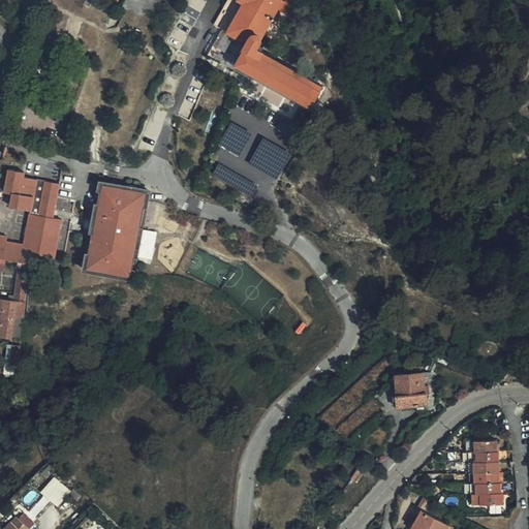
[(292,0),(282,0),(282,1),(281,0),(228,0),(215,25),(223,30),(209,55),(234,68),(237,64),(311,107),(323,86),(263,53),(263,52),(256,48),(261,39),(261,38),(278,8),(287,12),(292,0)]
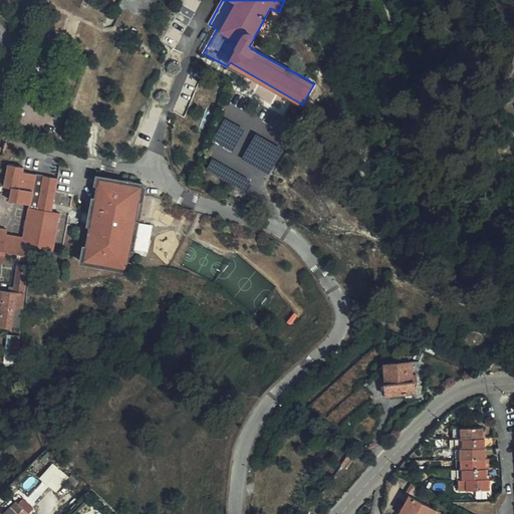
[(20,255),(31,257),(32,248),(54,252),(60,214),(52,212),(54,203),(58,180),(23,173),(24,169),(8,166),(4,187),(13,189),(10,201),(30,204),(29,208),(23,237),(9,235),(7,235),(8,230),(0,228),(0,250),(4,252),(20,255)]
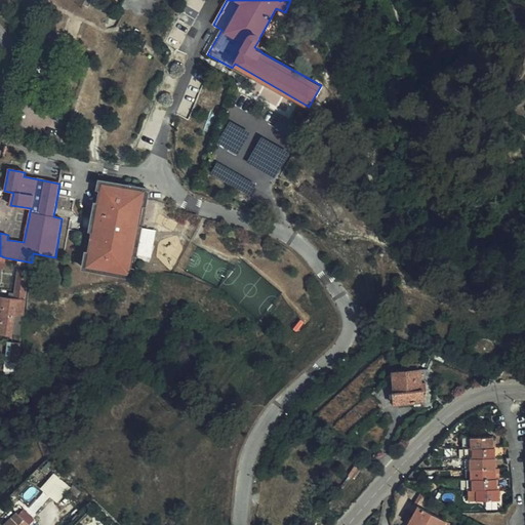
[(96,196),(92,218),(90,230),(94,231),(90,253),(87,252),(84,268),(132,277),(133,269),(130,269),(133,254),(136,254),(142,228),(137,228),(143,205),(146,205),(149,190),(99,180),(98,189),(102,189),(101,197),(96,196)]
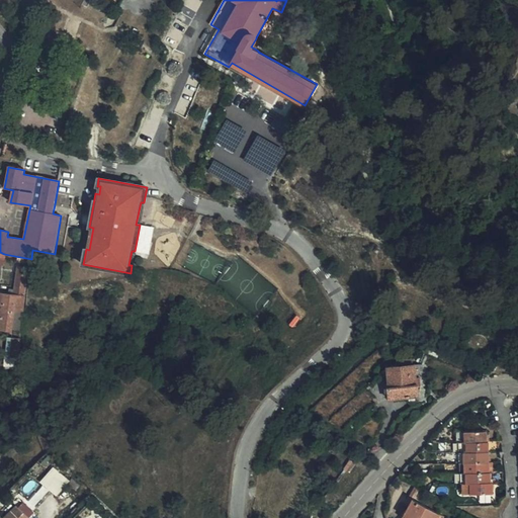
[(53,213),(61,216),(70,218),(72,207),(55,204),(53,213)]
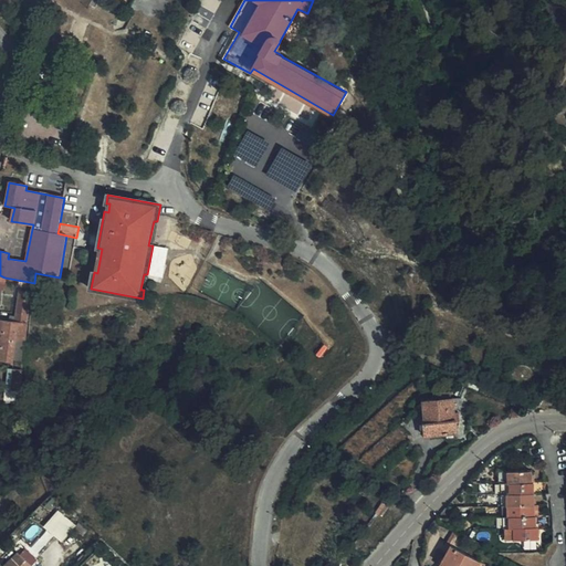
[(16,227),(10,259),(25,261),(32,229),(16,227)]
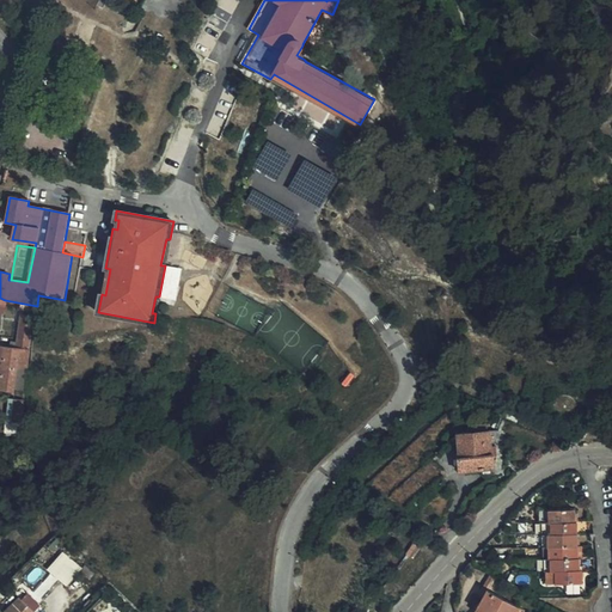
[(85,245),(83,257),(80,269),(92,270),(93,265),(96,254),(97,248),(85,245)]
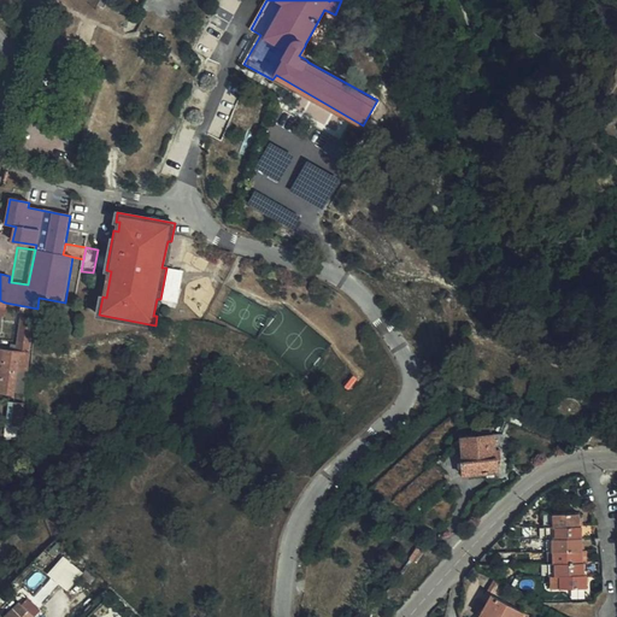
[(97,256),(94,268),(106,270),(109,257),(97,256)]
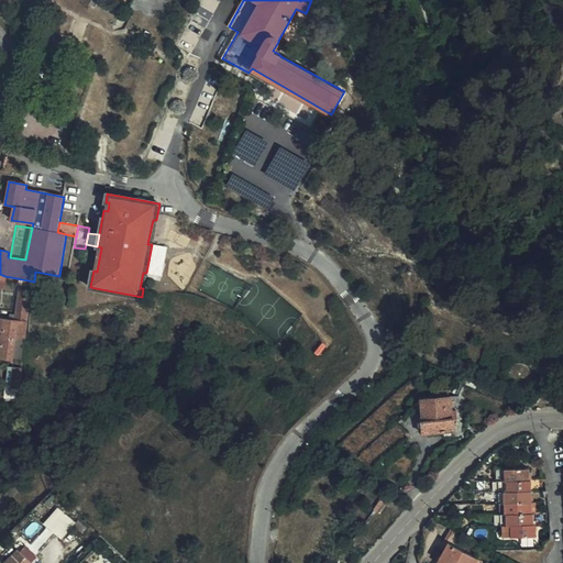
[(0,352),(2,352),(2,357),(7,357),(13,359),(15,337),(25,337),(30,290),(21,289),(18,315),(11,313),(11,320),(0,318),(0,352)]
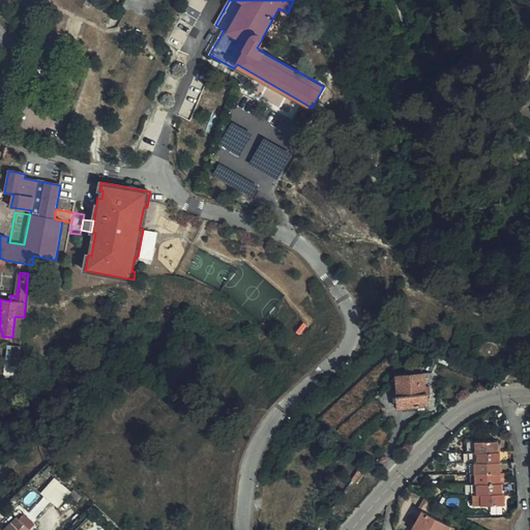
[(15,317),(12,337),(22,339),(24,317),(15,317)]
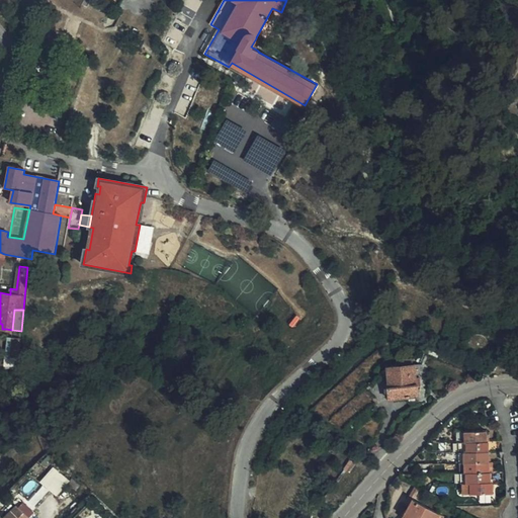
[(486,338),(483,336),(484,333),(482,332),(480,335),(478,335),(473,336),(470,340),(469,344),(469,347),(471,350),(475,353),(479,354),(482,354),(485,351),(487,348),(488,344),(487,340),(486,338)]
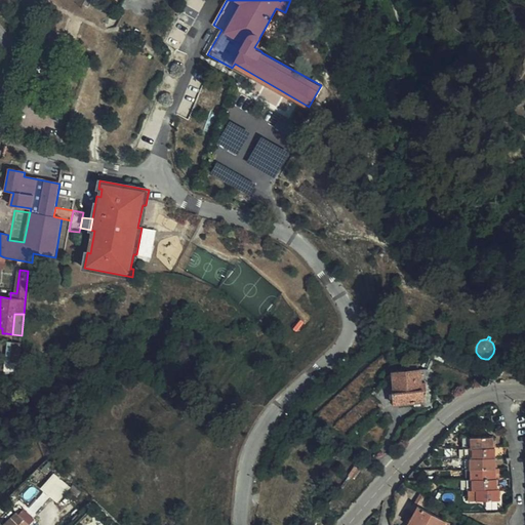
[(22,367),(23,362),(21,362),(22,344),(12,342),(11,362),(6,361),(5,374),(22,375),(22,367)]
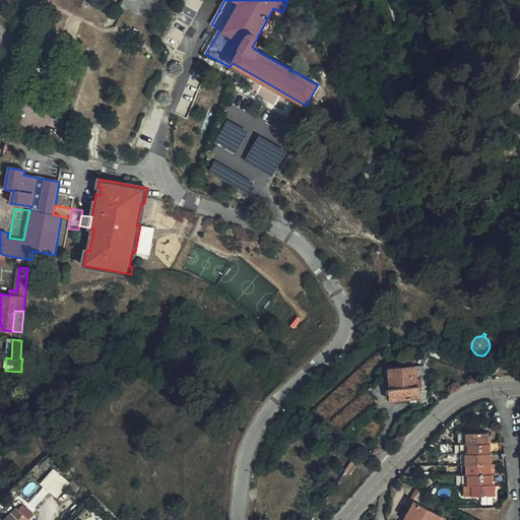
[(427,405),(423,366),(389,369),(391,389),(390,389),(391,401),(420,398),(421,405),(427,405)]
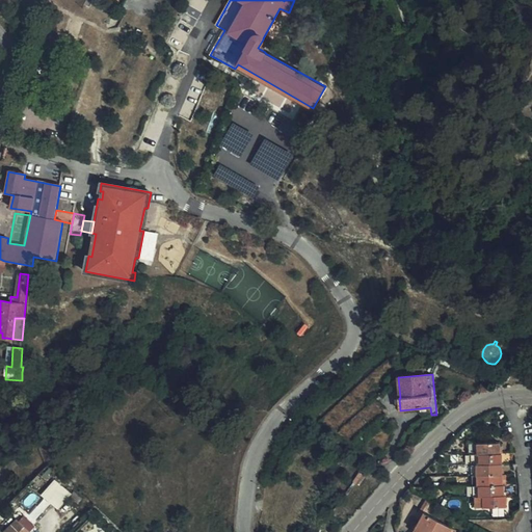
[(477,508),(507,507),(506,497),(504,497),(504,486),(503,486),(502,455),(501,454),(500,444),(470,445),(470,455),(472,455),(473,486),(474,486),(475,497),(476,497),(477,508)]
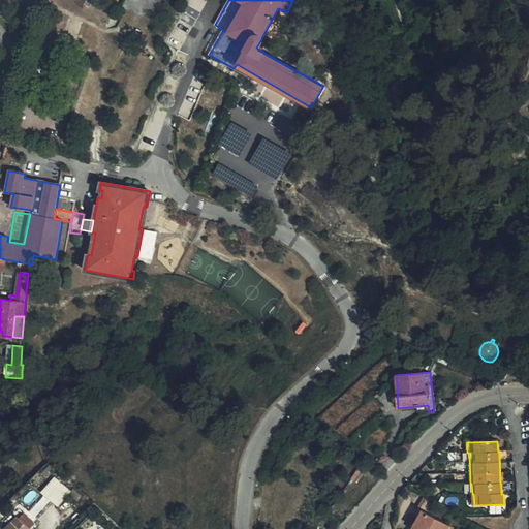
[(58,507),(69,494),(71,492),(55,477),(42,493),(58,507)]
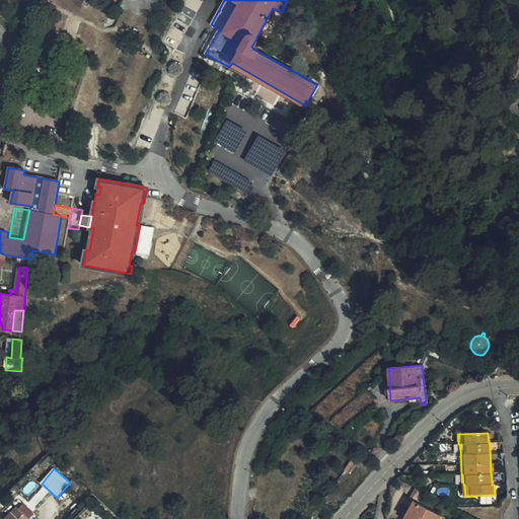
[(70,483),(68,485),(76,492),(80,488),(72,480),(70,483)]
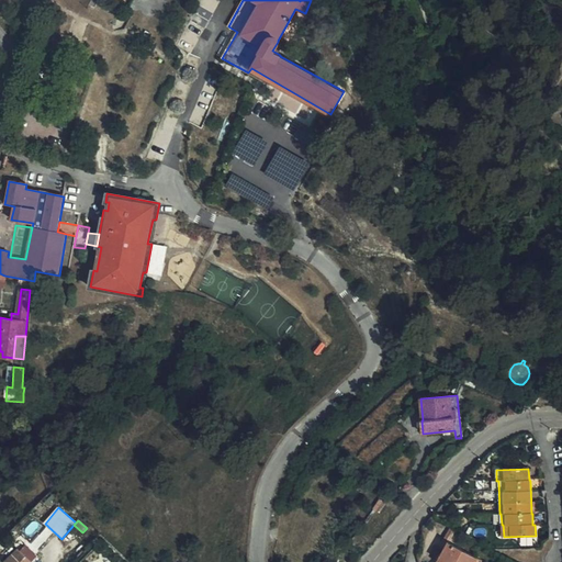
[(450,529),(444,540),(449,542),(444,551),(439,560),(441,561),(475,561),(478,558),(467,552),(471,544),(462,539),(463,537),(450,529)]
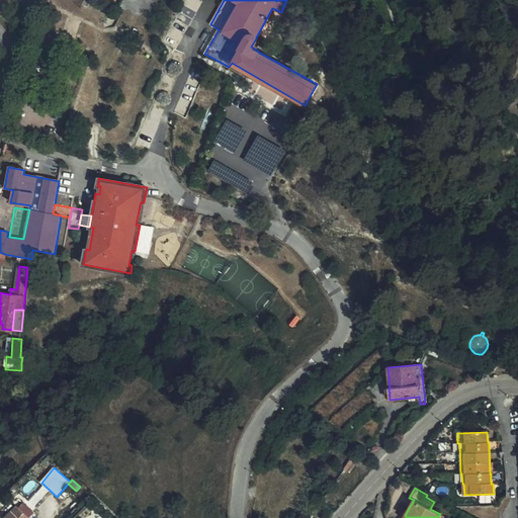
[(414,500),(409,498),(405,505),(409,508),(414,500)]
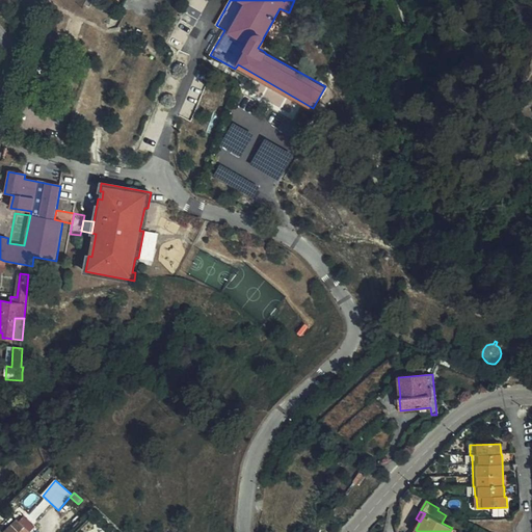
[(10,526),(4,531),(29,531),(18,520),(10,526)]
